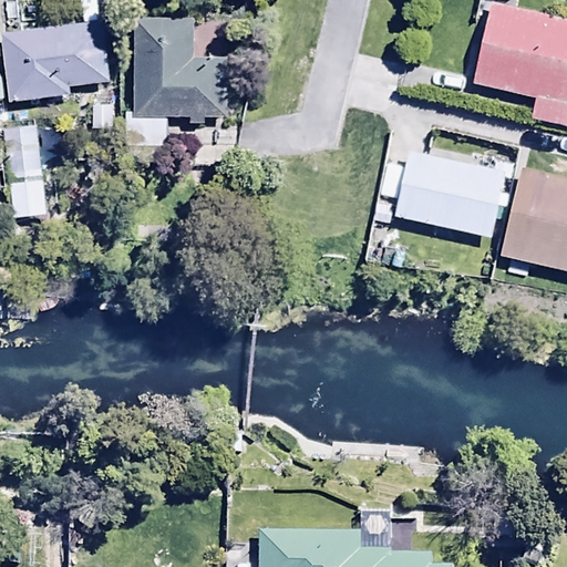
[(189,20),(130,18),(129,144),(164,145),(165,117),(188,119),(188,124),(203,125),(203,117),(222,117),(224,57),(188,55),(189,20)]
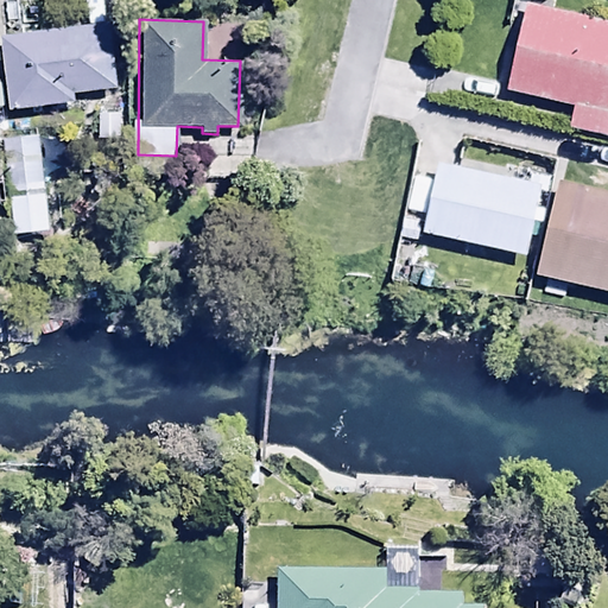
[(111,23),(1,35),(10,113),(75,106),(74,93),(118,88),(111,23)]
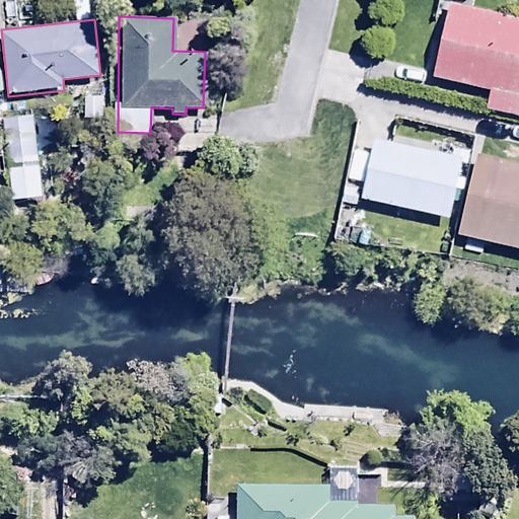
[(32,115),(4,118),(11,198),(41,195),(32,115)]
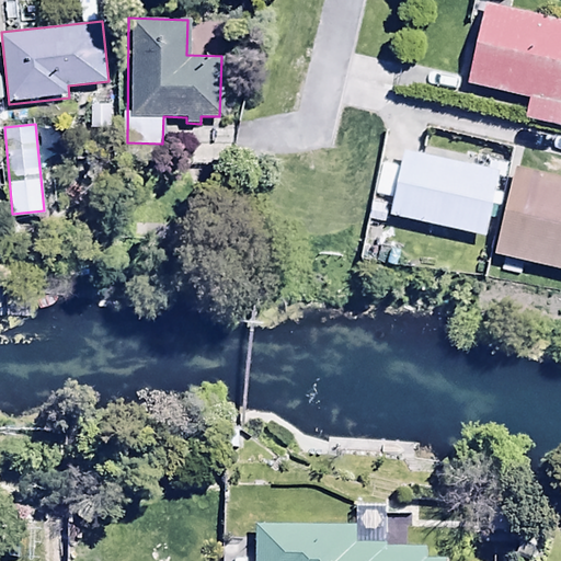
[(560,203),(541,201),(538,222),(560,226),(560,203)]
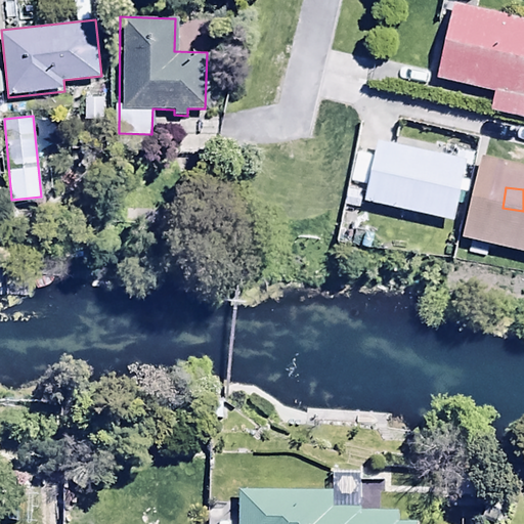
[(335,491),(237,490),(236,523),(411,523),(412,521),(397,521),(397,511),(335,511),(335,491)]
